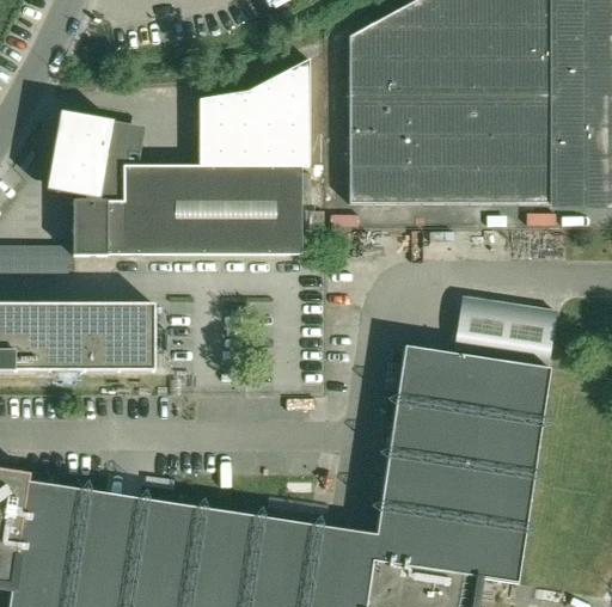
[(411,0),(349,35),(349,91),(349,201),(579,201),(579,198),(577,198),(577,177),(609,177),(609,91),(600,91),(600,0),(411,0)]
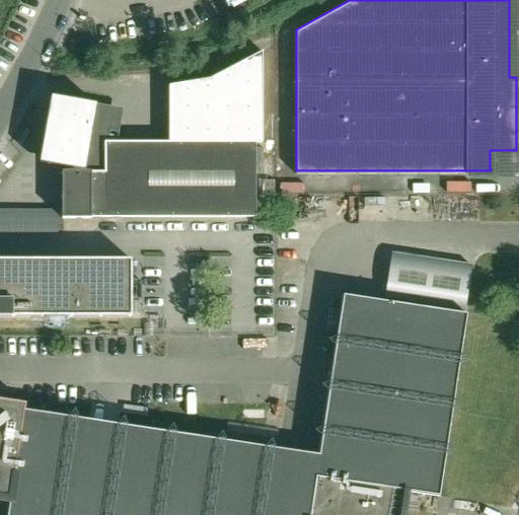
[(62,193),(62,199),(62,214),(63,215),(90,215),(91,214),(91,213),(255,214),(255,139),(263,139),(262,48),(210,76),(169,82),(169,139),(104,139),(105,129),(106,128),(106,105),(105,104),(96,104),(96,100),(51,92),(40,159),(61,163),(61,192),(61,193),(62,193)]
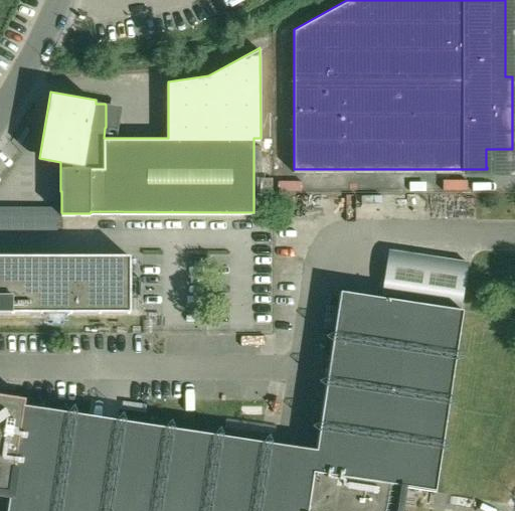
[(466,189),(465,177),(442,179),(443,191),(466,189)]
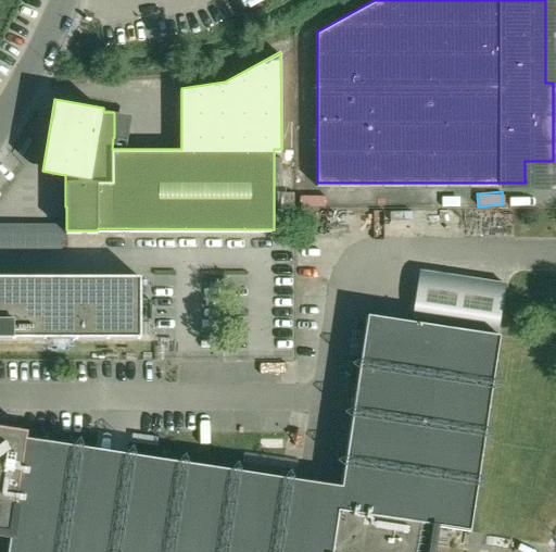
[(516,192),(516,205),(542,205),(542,193),(516,192)]
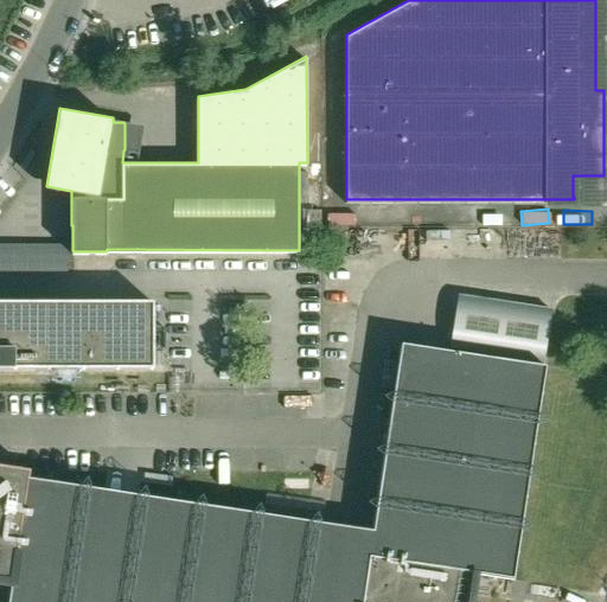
[(458,292),(449,344),(543,358),(551,306),(458,292)]
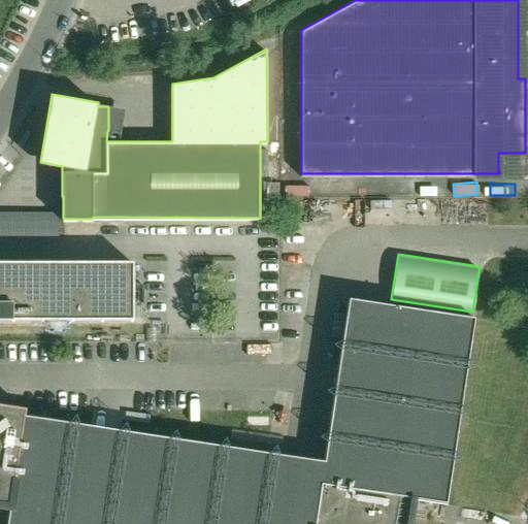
[(0,318),(133,318),(133,261),(0,260),(0,318)]
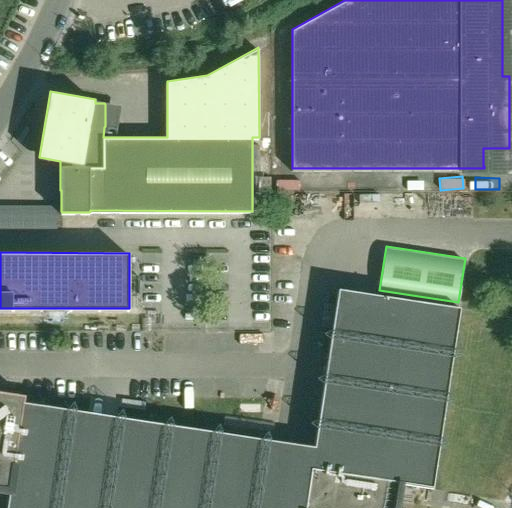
[(398,507),(400,504),(401,499),(396,499),(399,482),(433,487),(461,306),(338,288),(314,445),(24,401),(25,395),(0,390),(0,500),(7,502),(6,507),(398,507)]
